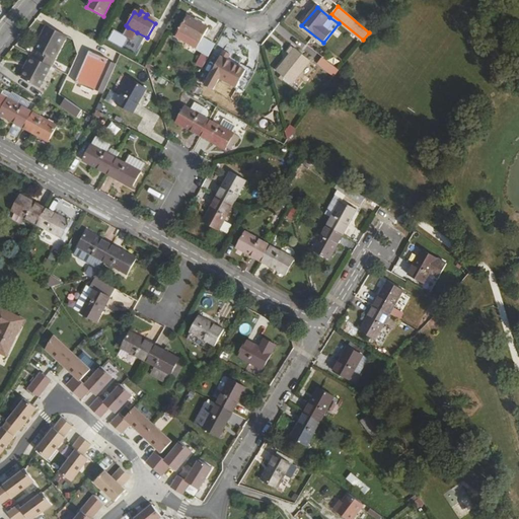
[(339,23),(361,43),(363,40),(331,14),(329,17),(339,23)]
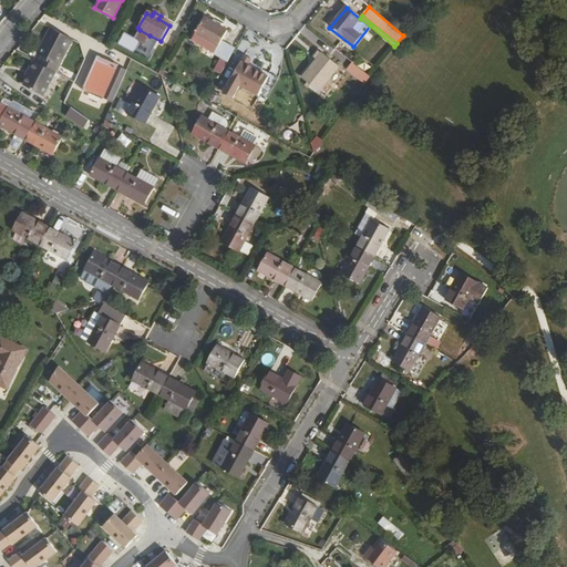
[(200,48),(214,54),(222,42),(227,32),(204,19),(195,33),(205,40),(200,48)]
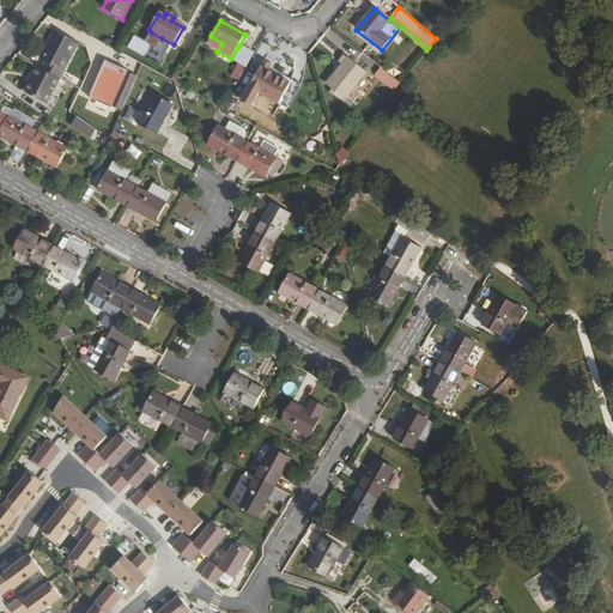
[(328,30),(325,37),(335,42),(339,35),(328,30)]
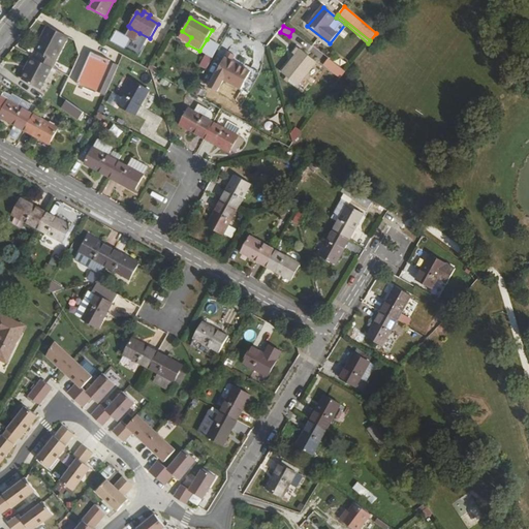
[(43,36),(41,34),(33,49),(36,52),(32,59),(48,67),(66,36),(49,27),(43,36)]
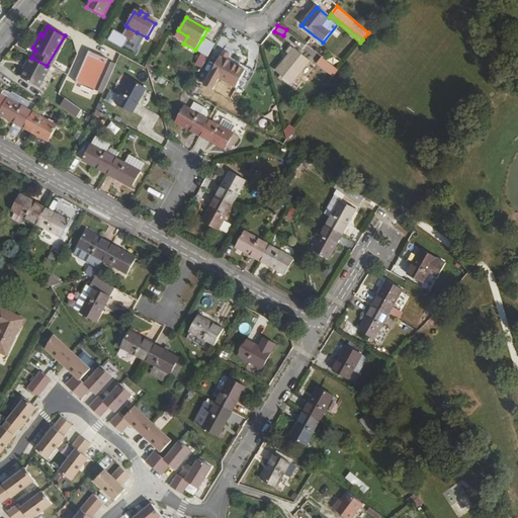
[(133,39),(137,32),(127,27),(122,36),(130,40),(133,39)]
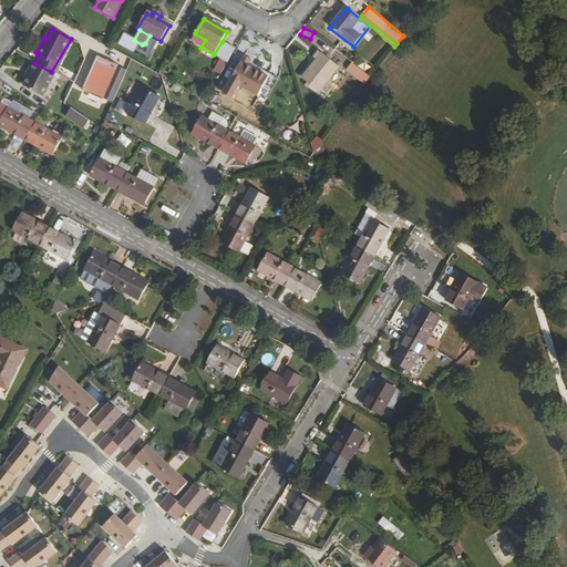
[(191,41),(200,48),(205,40),(195,33),(195,34),(191,41)]
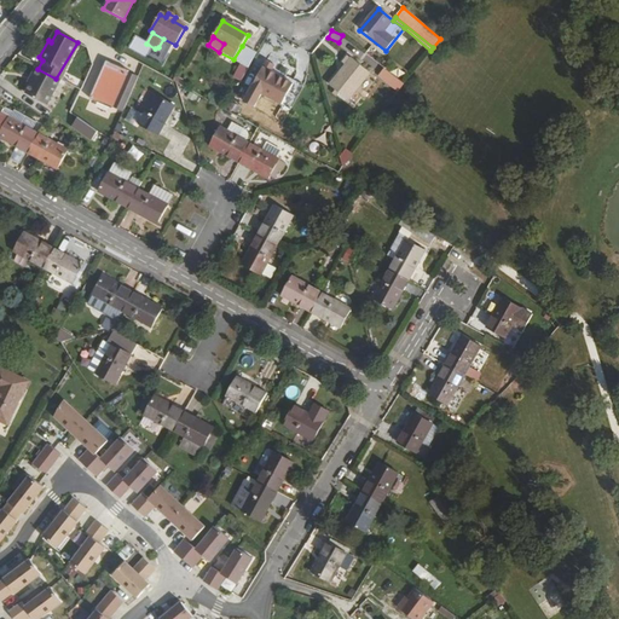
[(241,64),(248,68),(256,55),(242,46),(233,59),(241,64)]
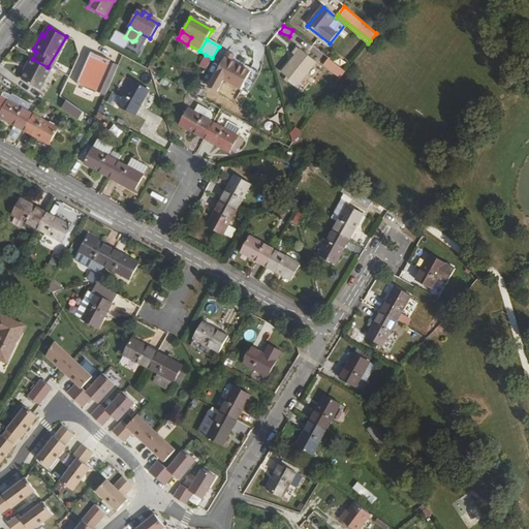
[(296,56),(282,73),(298,86),(316,63),(301,50),(299,52),(297,50),(292,54),(296,56)]
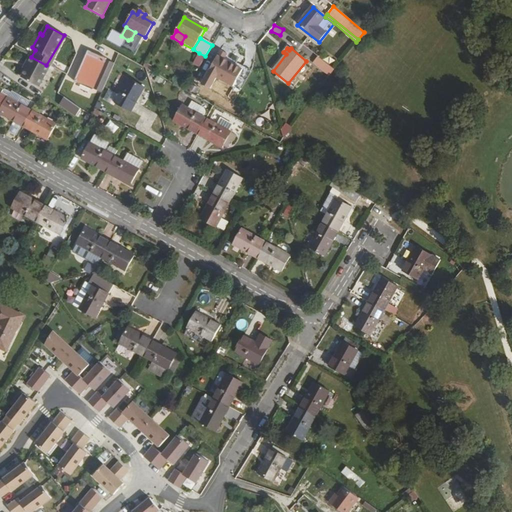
[(91,90),(92,88),(105,60),(106,59),(87,51),(73,82),(91,90)]
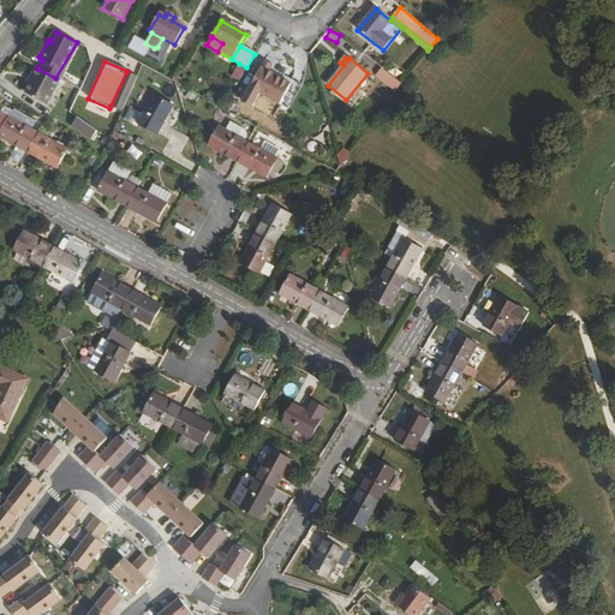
[(292,79),(281,75),(280,78),(269,72),(270,69),(273,65),(264,61),(243,102),(252,108),(260,94),(280,105),(292,84),(290,83),(292,79)]
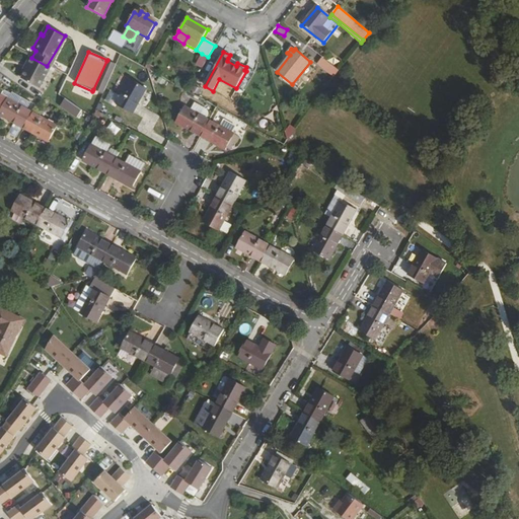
[(196,65),(202,68),(208,57),(202,54),(196,65)]
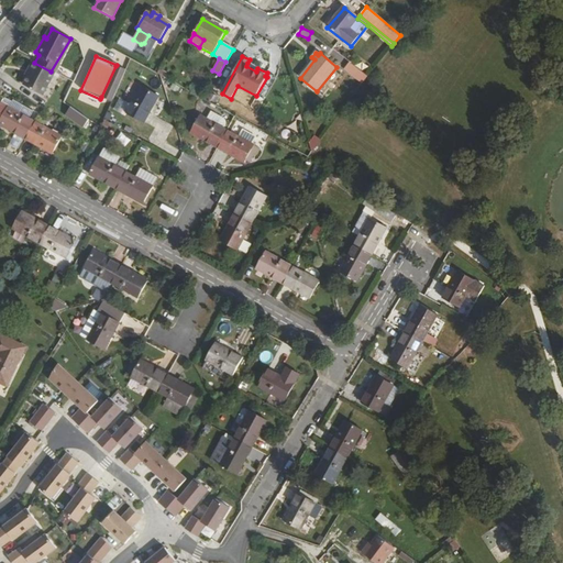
[(34,63),(30,59),(25,67),(29,69),(25,74),(19,86),(36,97),(51,72),(34,63)]
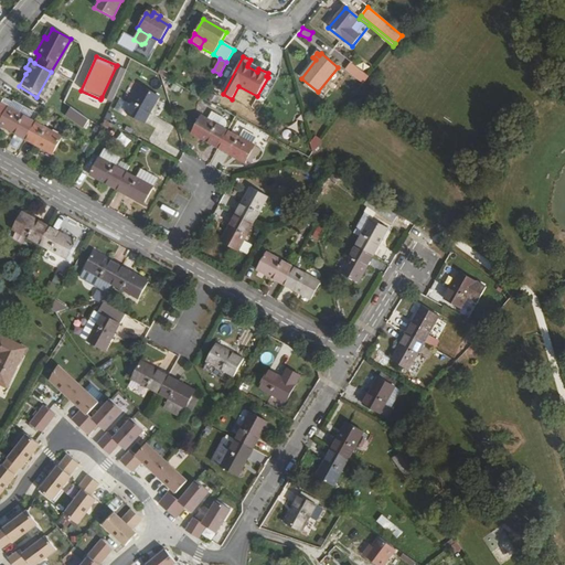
[(345,70),(363,84),(369,77),(351,64),(345,70)]
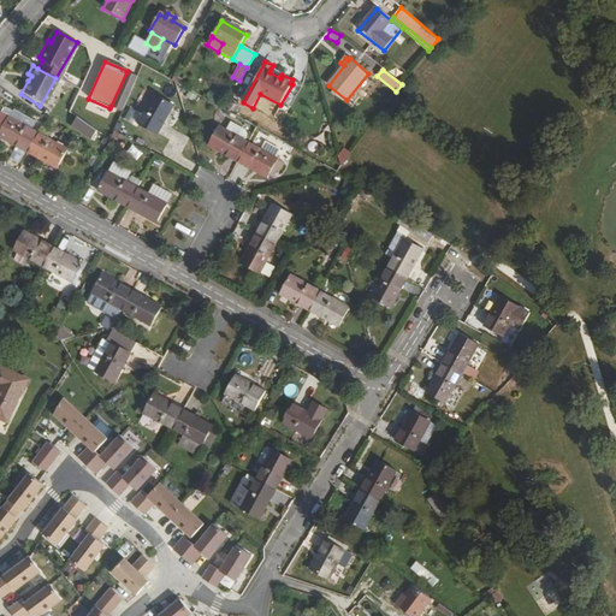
[(126,72),(111,106),(119,110),(134,76),(126,72)]
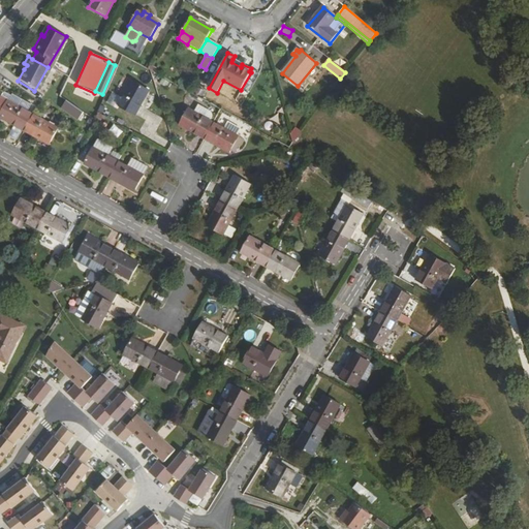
[(345,72),(340,79),(343,81),(348,75),(345,72)]
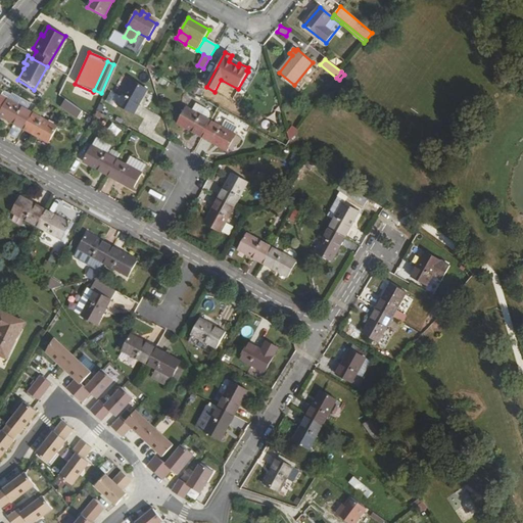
[(146,90),(131,81),(116,105),(133,114),(146,90)]
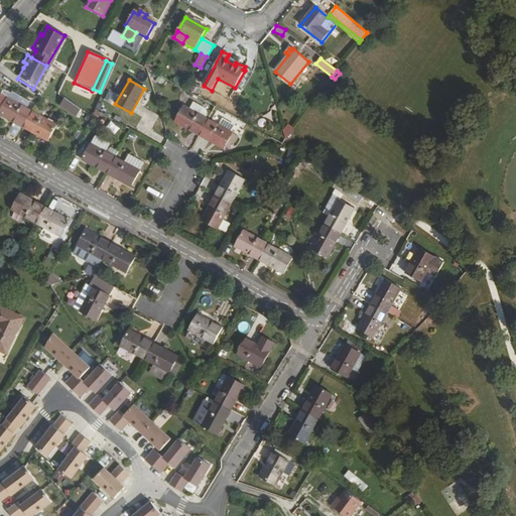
[(72,115),(78,107),(60,95),(55,103),(72,115)]
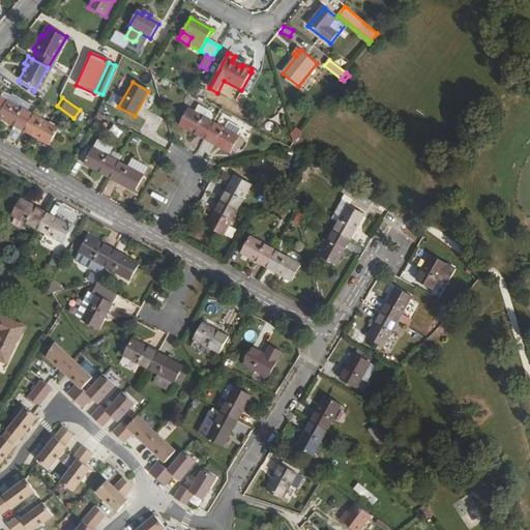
[(0,118),(23,131),(32,115),(1,98),(0,98),(0,118)]
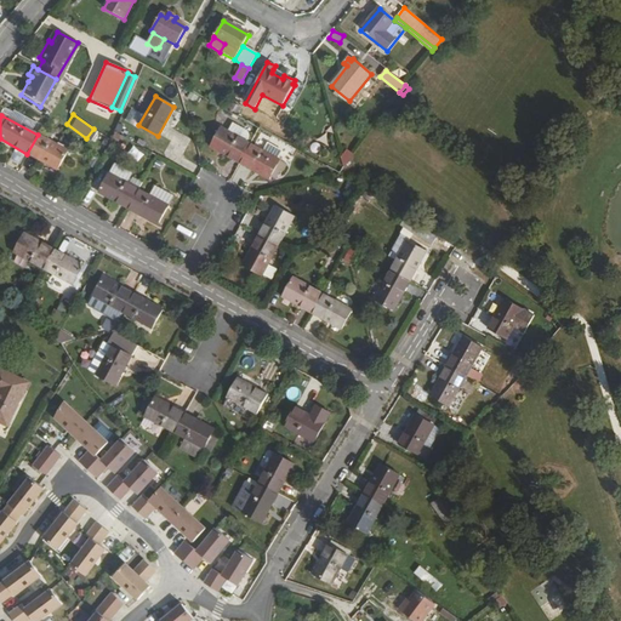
[(278,160),(249,144),(220,127),(209,147),(239,164),(268,180),(278,160)]
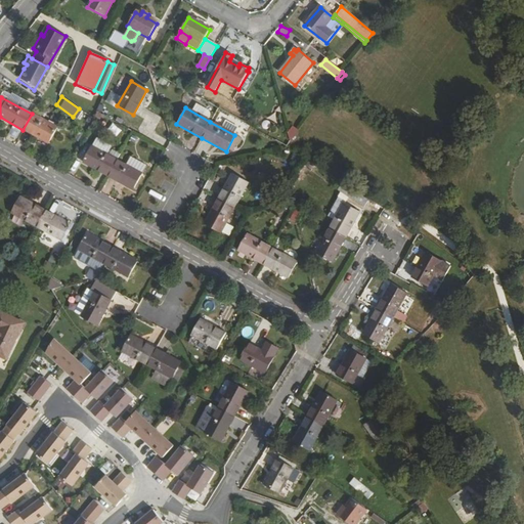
[(56,127),(32,114),(23,130),(47,143),(56,127)]
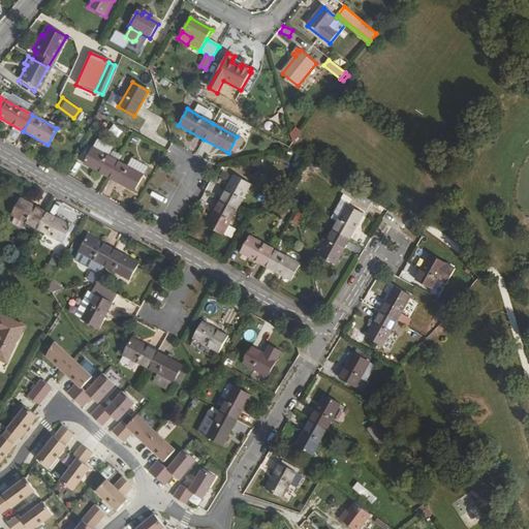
[(290,135),(292,144),(300,133),(296,129),(290,135)]
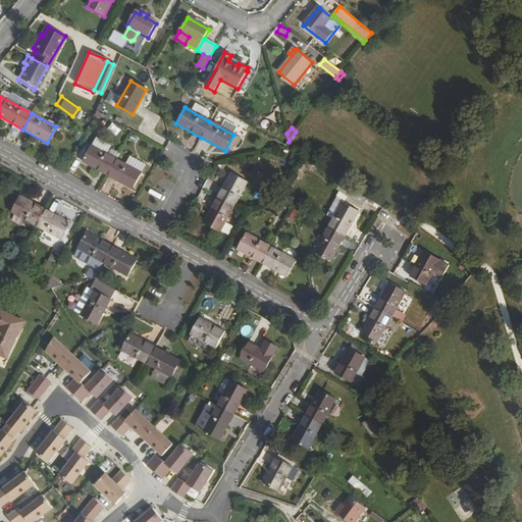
[(91,146),(107,154),(110,148),(109,144),(98,138),(95,139),(91,146)]
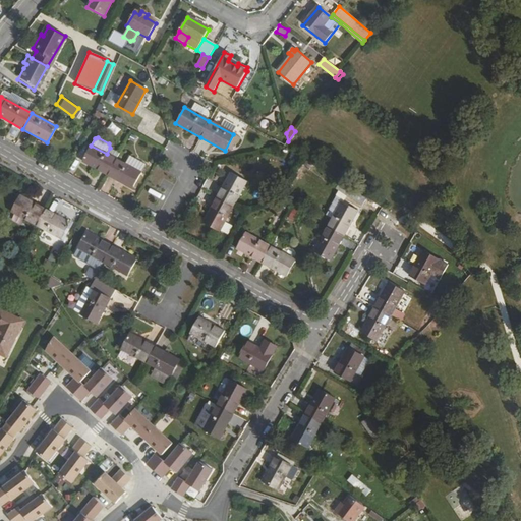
[(106,175),(115,159),(107,154),(91,146),(82,162),(106,175)]
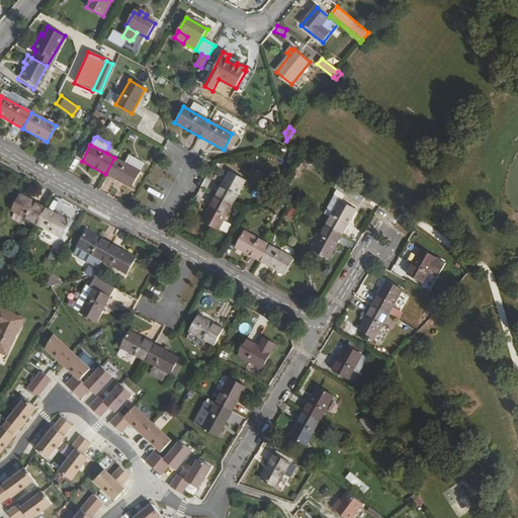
[(128,155),(123,163),(140,171),(144,163),(128,155)]
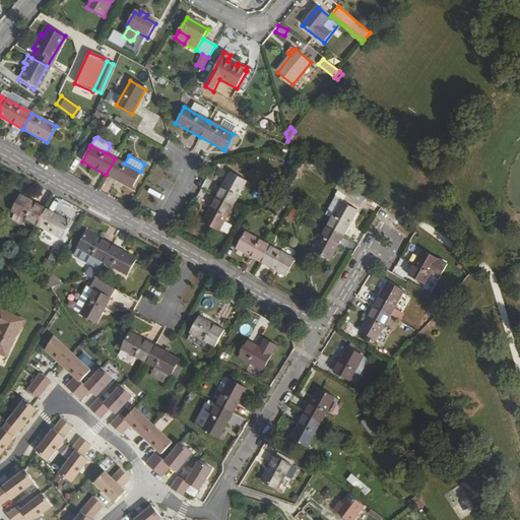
[(124,164),(115,158),(106,175),(131,188),(140,172),(124,164)]
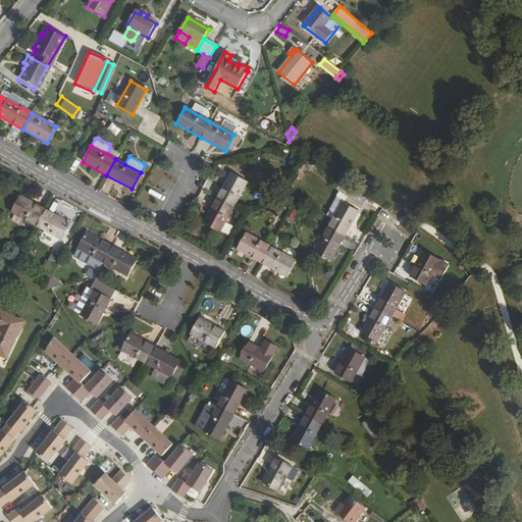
[(230,172),(217,198),(232,207),(247,183),(230,172)]
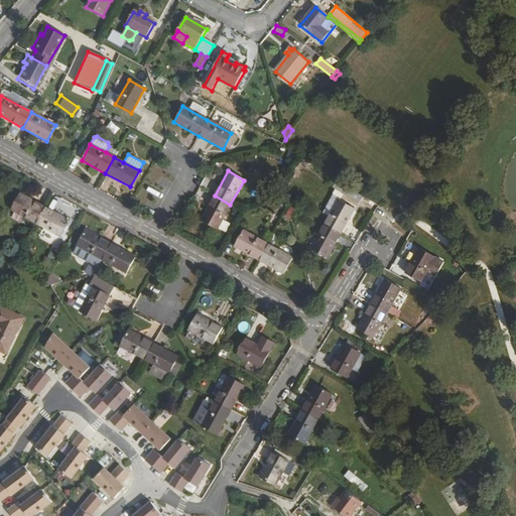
[(362,196),(338,180),(334,187),(341,191),(358,202),(362,196)]
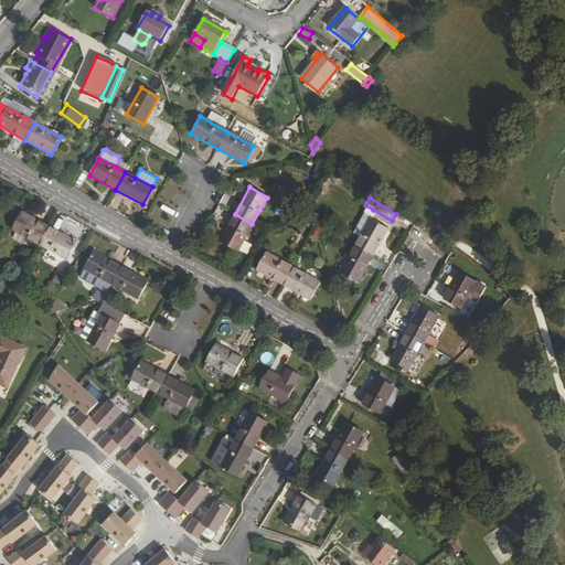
[(373,210),(365,205),(361,214),(369,219),(373,210)]
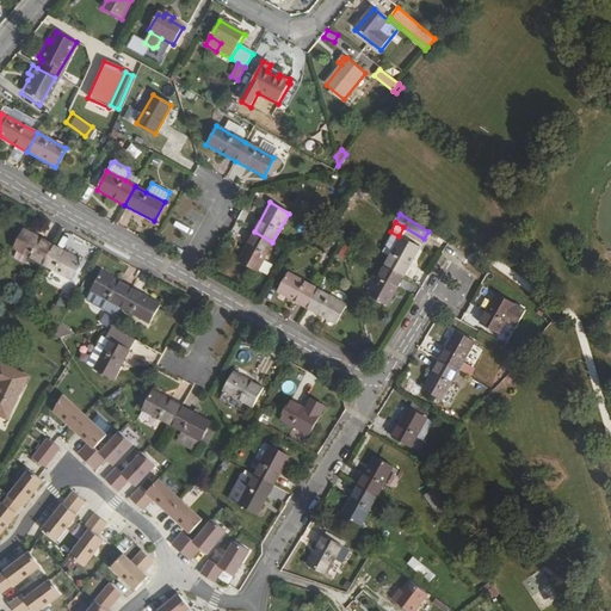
[(13,248),(42,264),(51,245),(24,230),(13,248)]
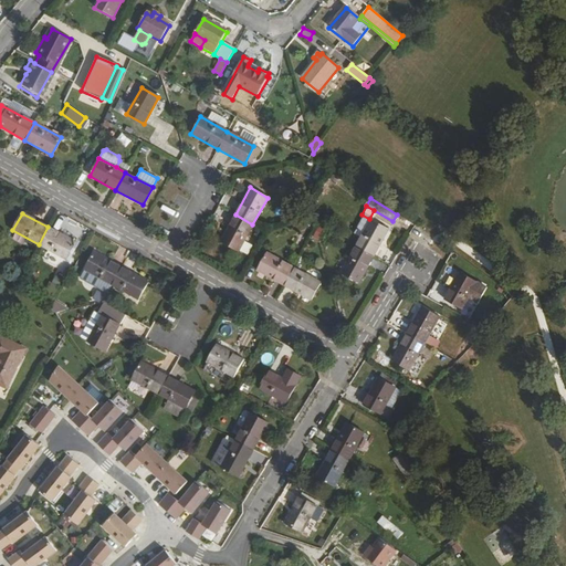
[(252,224),(236,215),(220,242),(238,251),(252,224)]
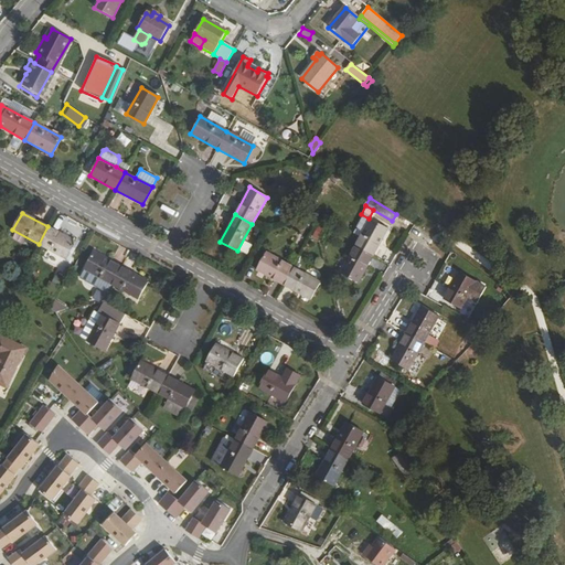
[(369,219),(361,214),(352,230),(360,234),(369,219)]
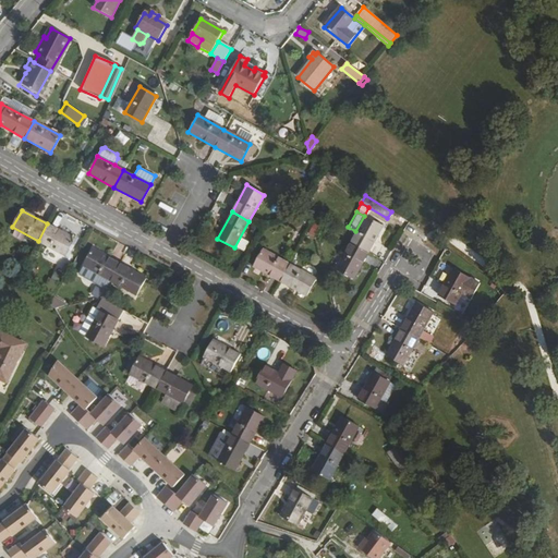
[(403,229),(408,221),(393,214),(389,221),(403,229)]
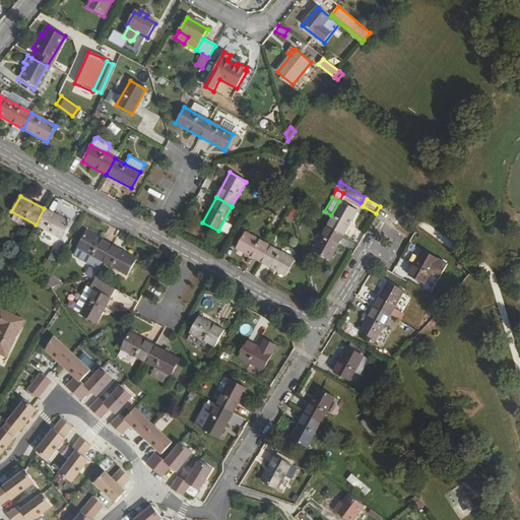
[(331,215),(326,225),(342,235),(355,210),(339,201),(331,215)]
